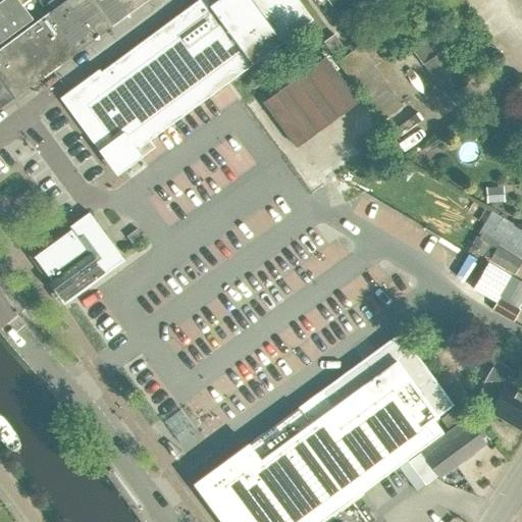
[(0,42),(33,18),(18,0),(1,0),(0,1),(0,42)]
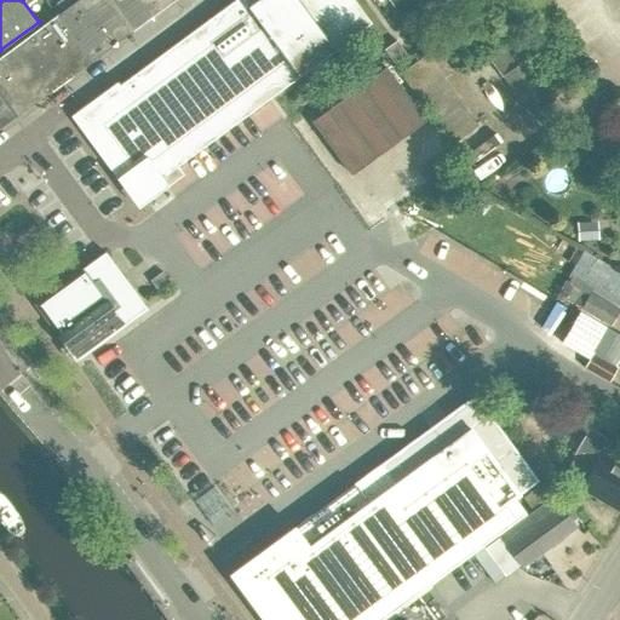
[(127,23),(110,0),(76,0),(57,15),(86,53),(127,23)]
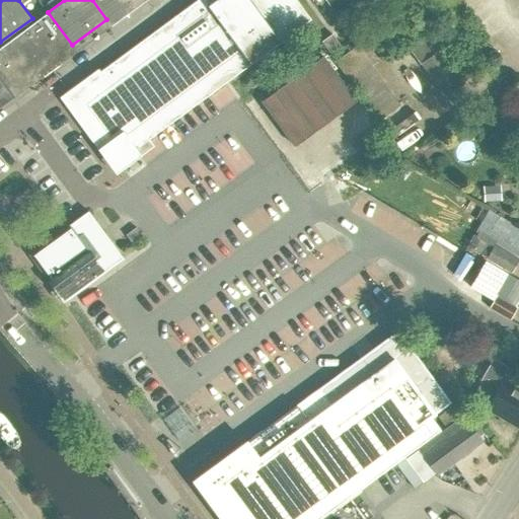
[(197,0),(71,94),(114,163),(114,164),(310,19),(296,0),(197,0)]
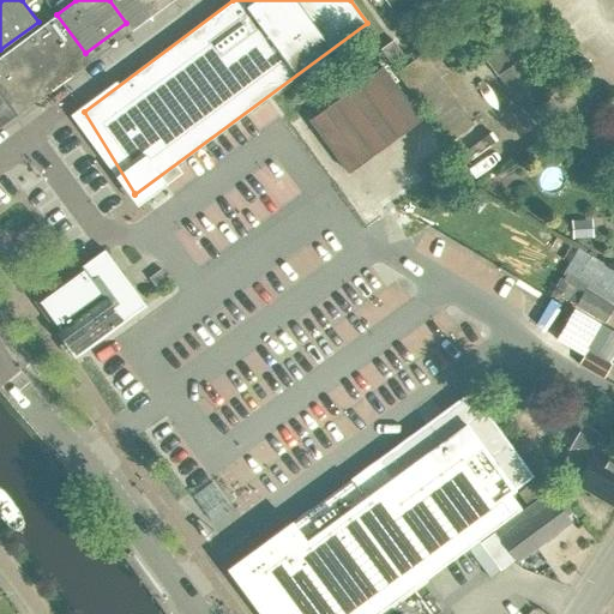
[(109,0),(126,23),(131,30),(173,0),(109,0)]
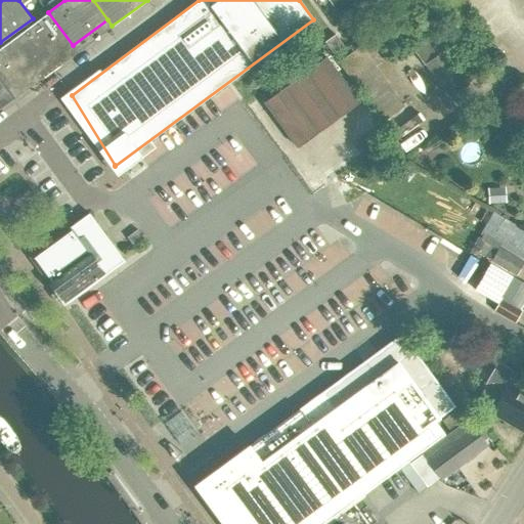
[(329,0),(342,20),(353,12),(345,0),(329,0)]
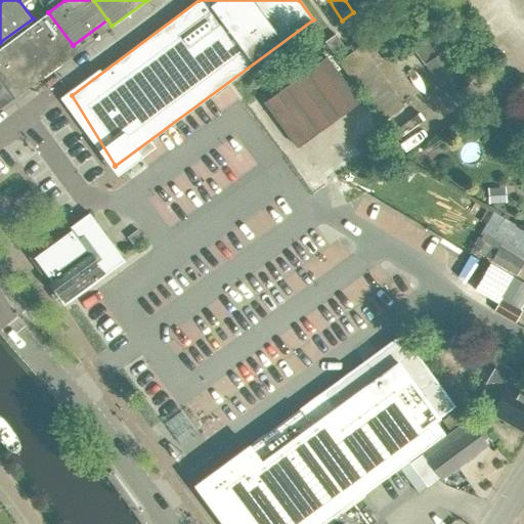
[(348,0),(355,9),(366,2),(364,0),(348,0)]
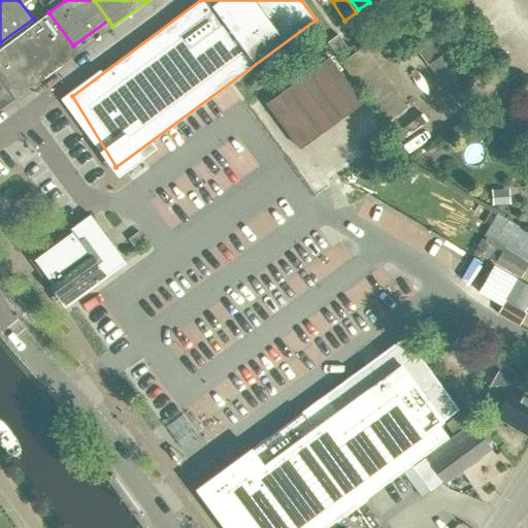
[(73,45),(48,12),(9,41),(34,74),(73,45)]
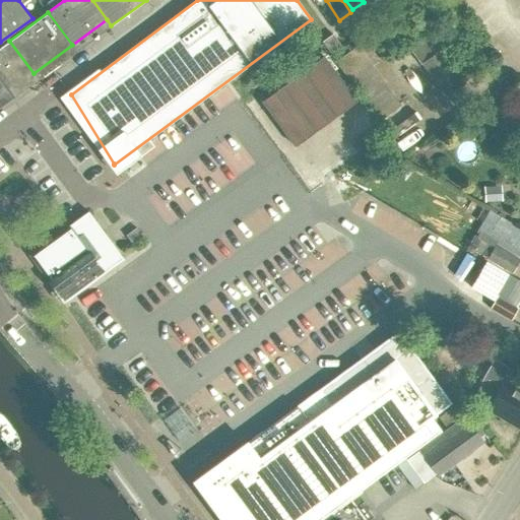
[(465,83),(441,49),(439,51),(426,31),(407,45),(445,98),(465,83)]
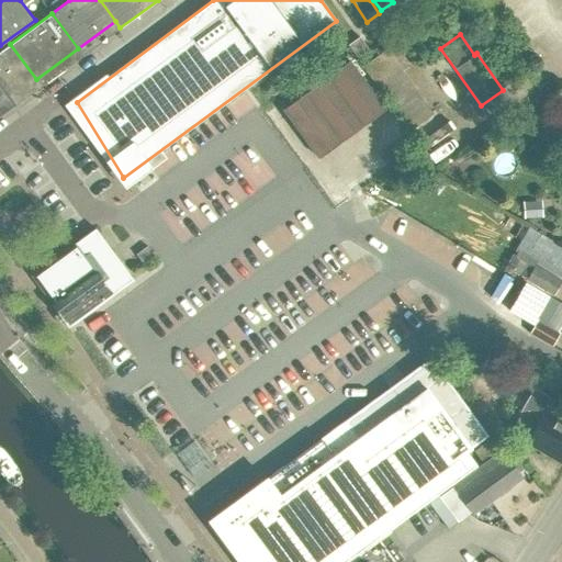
[(369,48),(359,36),(348,45),(357,57),(369,48)]
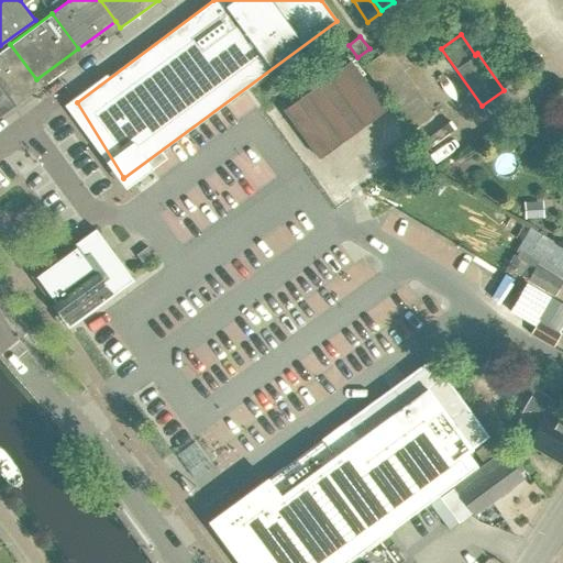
[(36,79),(10,44),(0,50),(0,57),(22,89),(36,79)]
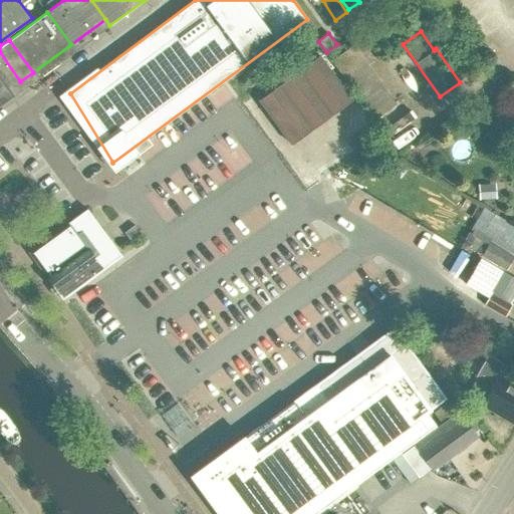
[(396,104),(352,46),(331,61),(374,120),(396,104)]
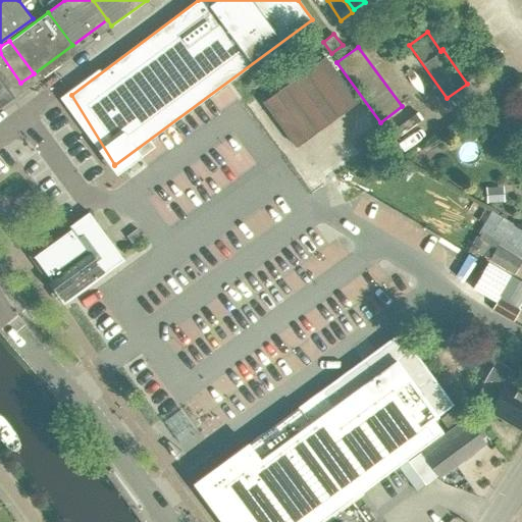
[(20,83),(0,53),(0,80),(8,92),(20,83)]
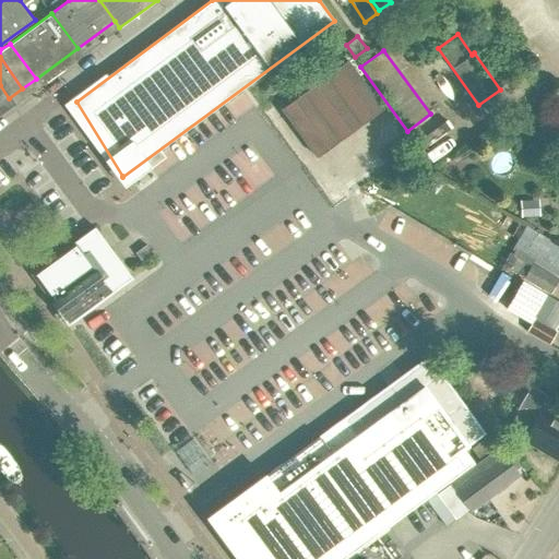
[(282,109),(317,156),(382,108),(347,60),(282,109)]
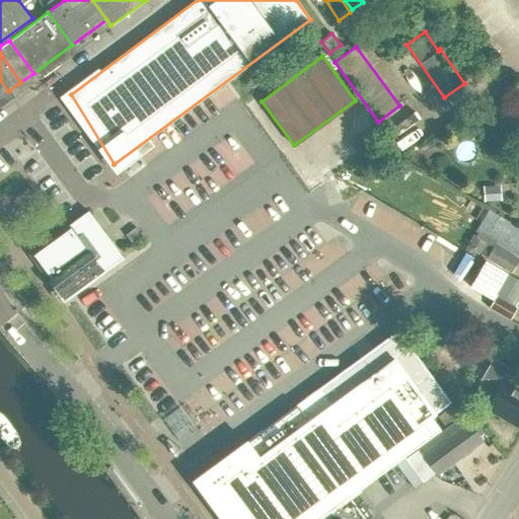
[(484,202),(501,201),(500,186),(483,187),(484,202)]
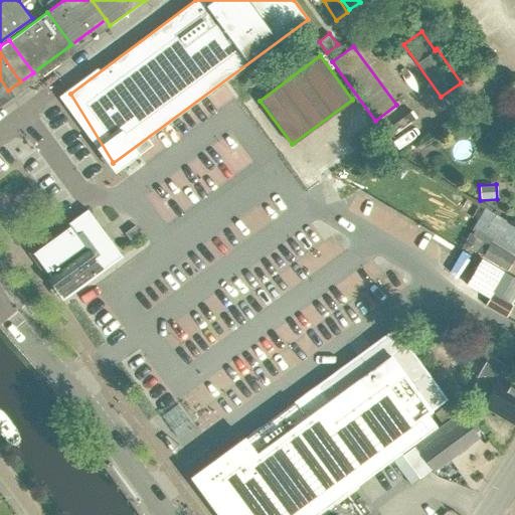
[(50,285),(63,303),(114,264),(122,258),(101,227),(88,209),(70,222),(69,222),(29,251),(44,274),(45,277),(51,284),(50,285)]
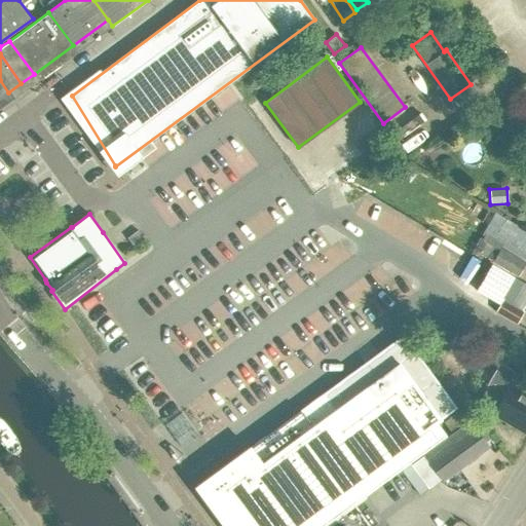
[(137,230),(127,238),(137,253),(148,245),(137,230)]
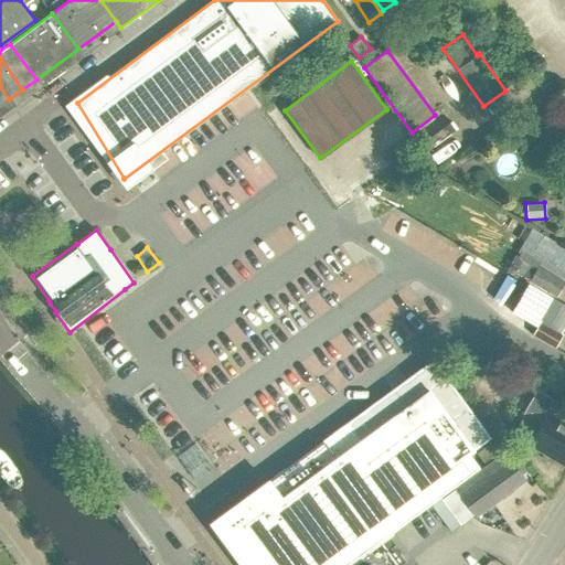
[(564,283),(564,281),(537,267),(537,268),(515,255),(508,268),(530,281),(530,283),(556,298),(564,283)]
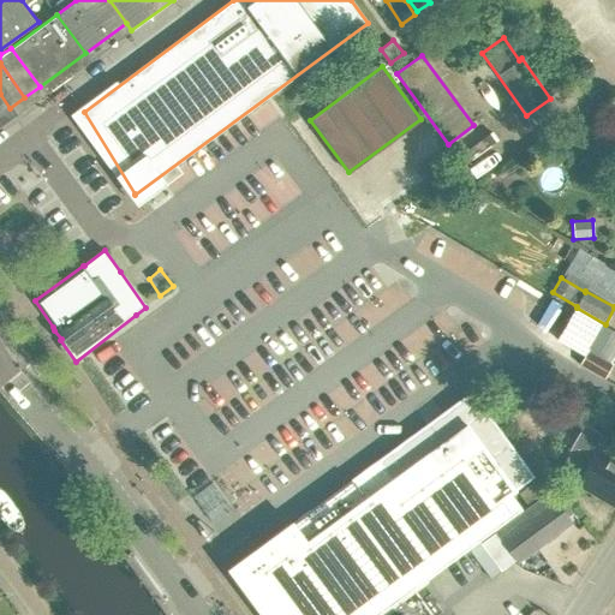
[(560,333),(589,348),(602,323),(575,308),(560,333)]
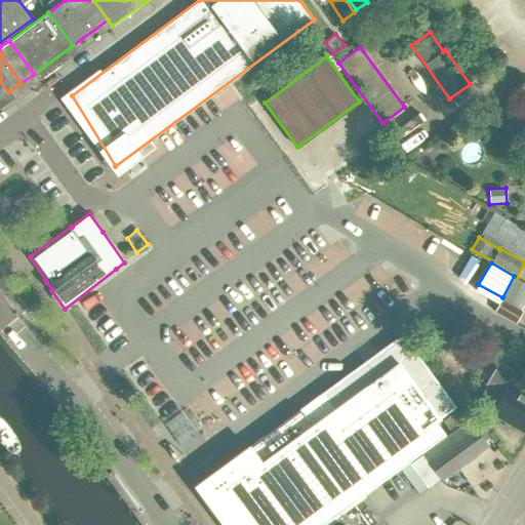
[(524,303),(524,282),(514,276),(502,297),(521,311),(524,303)]
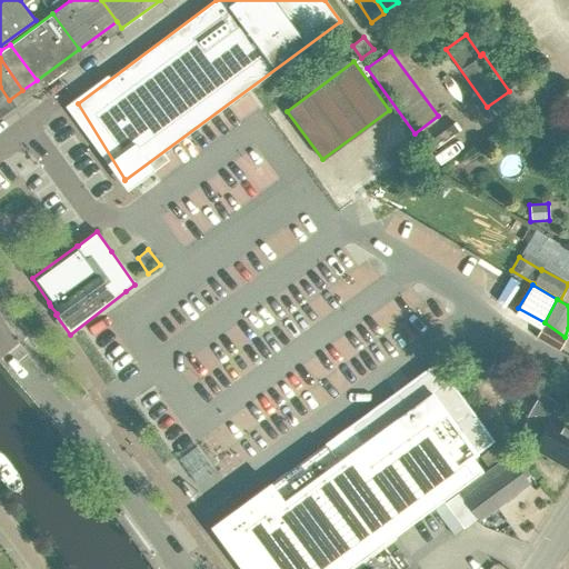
[(565,337),(545,322),(536,339),(559,351),(566,338),(565,337)]
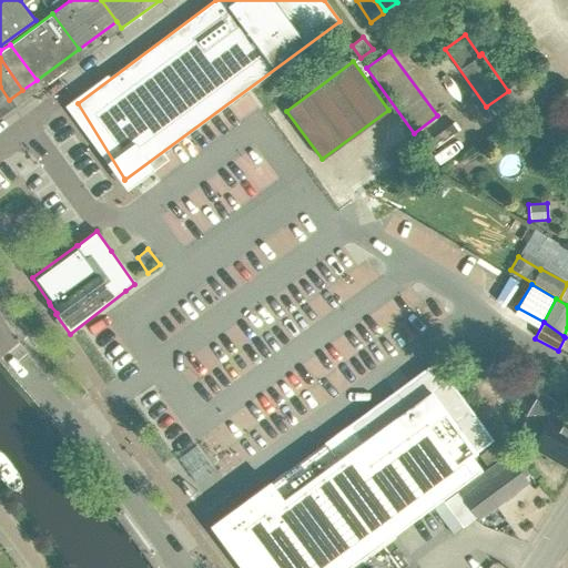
[(500,381),(507,367),(492,359),(485,372),(500,381)]
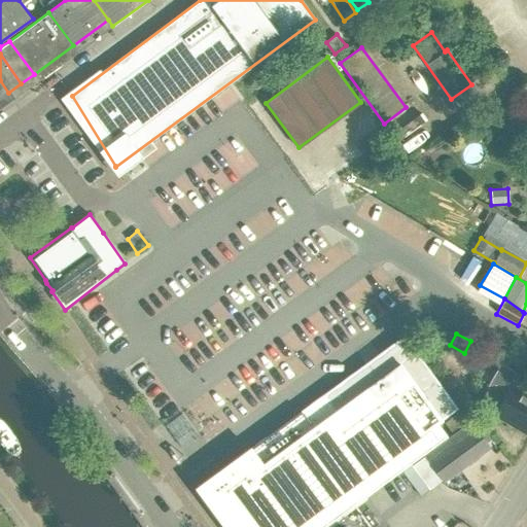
[(322,526),(353,504),(446,437),(445,435),(435,423),(456,408),(403,336),(382,352),(379,354),(365,364),(363,365),(250,449),(250,448),(237,458),(213,476),(220,486),(205,497),(210,504),(209,505),(210,506),(224,526),(322,526)]
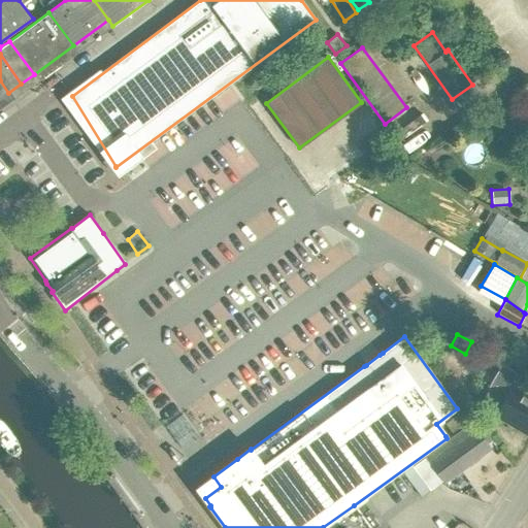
[(507,422),(526,432),(527,430),(527,429),(527,397),(523,395),(524,393),(513,387),(520,375),(501,365),(489,388),(480,403),(496,413),(495,415),(498,416),(498,419),(504,422),(507,422)]
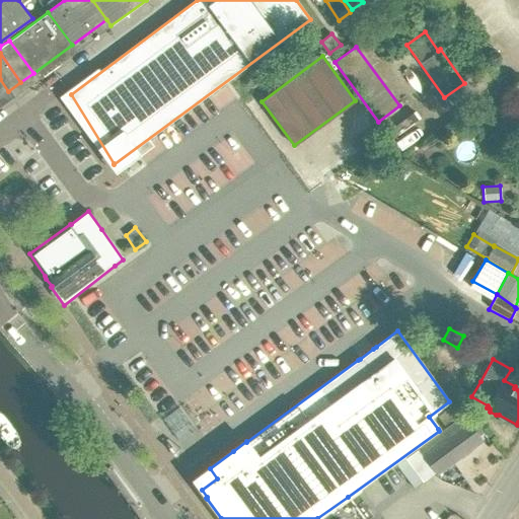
[(444,425),(461,412),(455,402),(438,416),(444,425)]
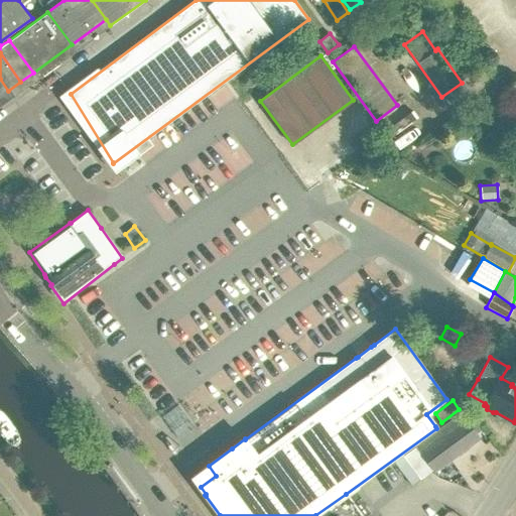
[(460,412),(402,455),(419,480),(432,471),(433,472),(455,457),(458,457),(464,453),(465,448),(479,438),(476,434),(467,421),(460,412)]
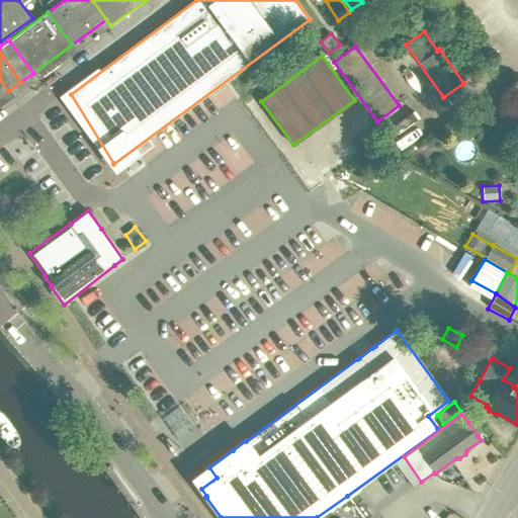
[(473,419),(468,423),(478,436),(483,432),(473,419)]
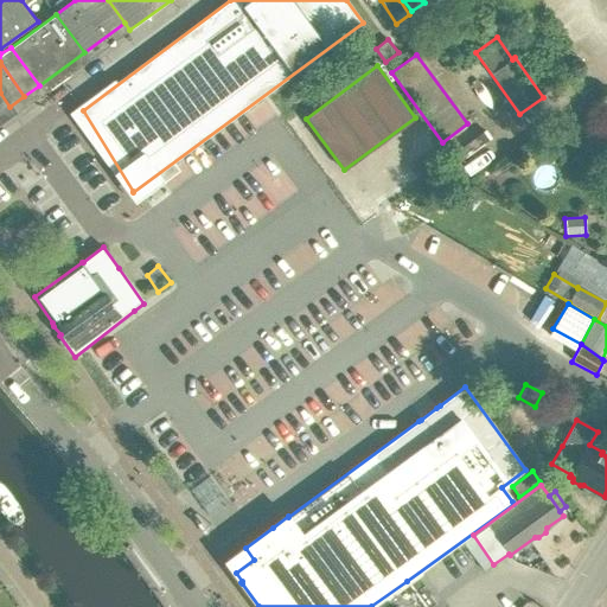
[(473,535),(462,543),(484,572),(493,564),(473,535)]
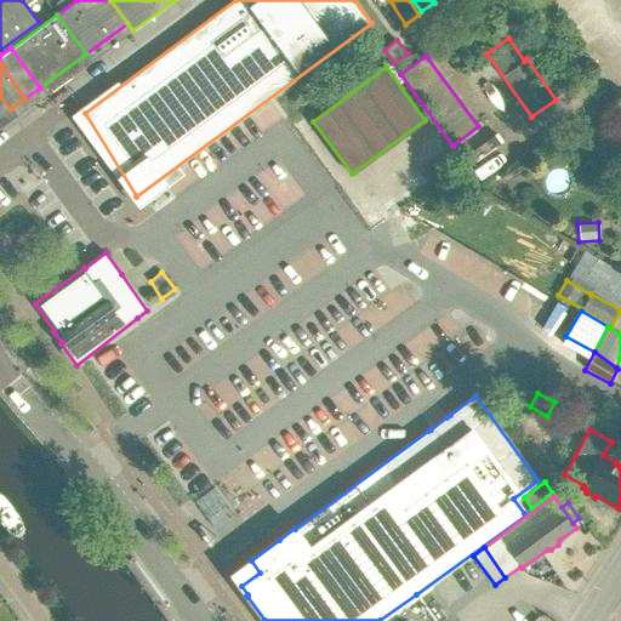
[(436,620),(416,594),(380,620),(436,620)]
